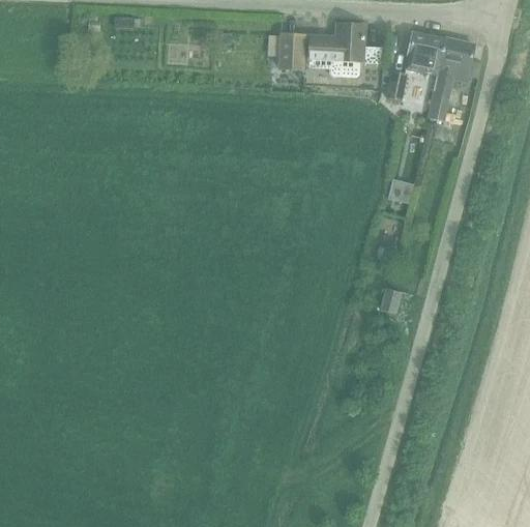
[(133,26),(133,17),(114,17),(114,26),(133,26)]
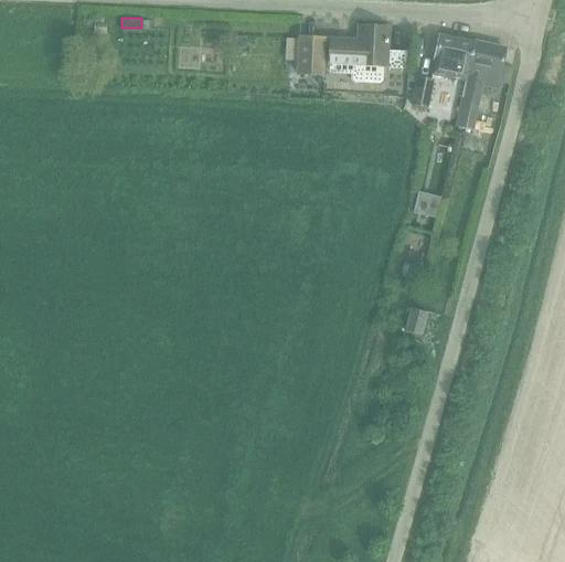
[(328,62),(328,72),(350,73),(350,77),(353,82),(380,84),(384,80),(385,66),(403,67),(403,50),(386,49),(387,27),(386,27),(359,24),(358,39),(352,39),(332,38),(329,38),(328,62)]
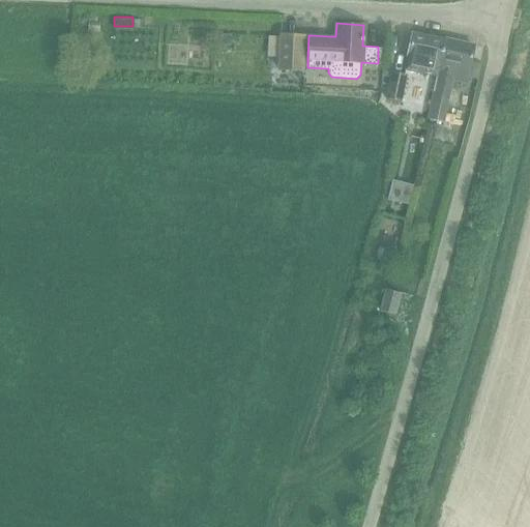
[(436,75),(444,38),(411,31),(404,67),(436,75)]
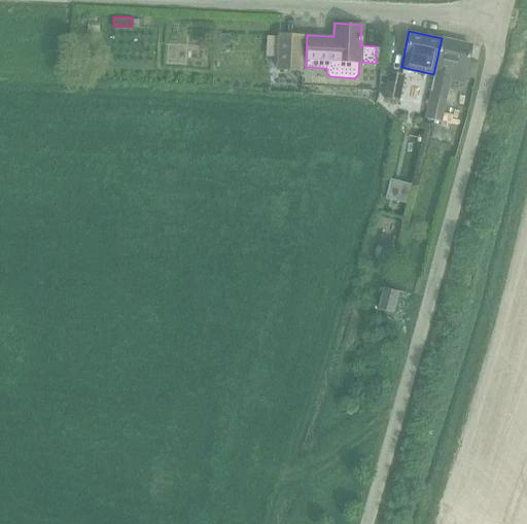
[(278,32),(277,69),(302,70),(303,33),(278,32)]
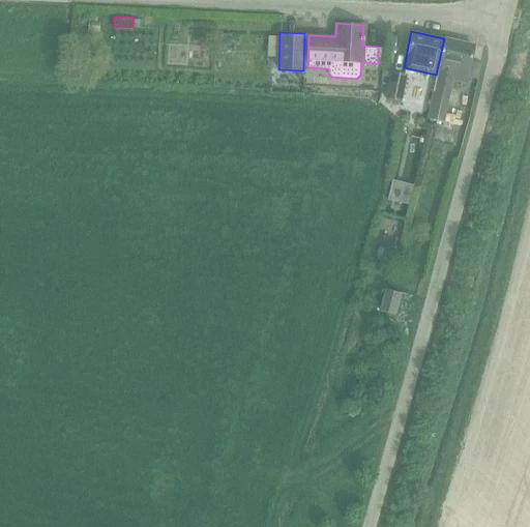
[(221,33),(219,44),(230,44),(230,33),(221,33)]
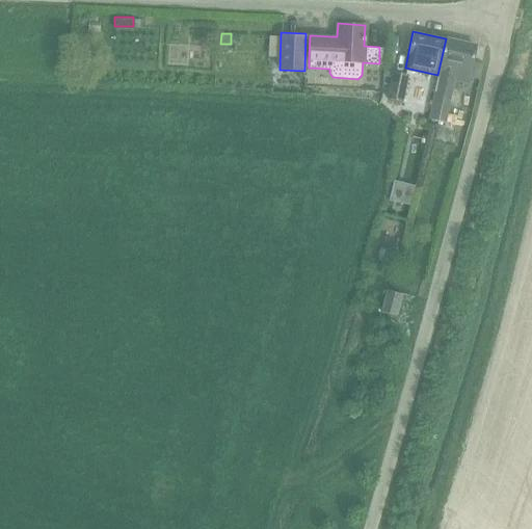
[(446,38),(437,75),(428,117),(446,121),(455,78),(467,81),(469,73),(475,45),(446,38)]
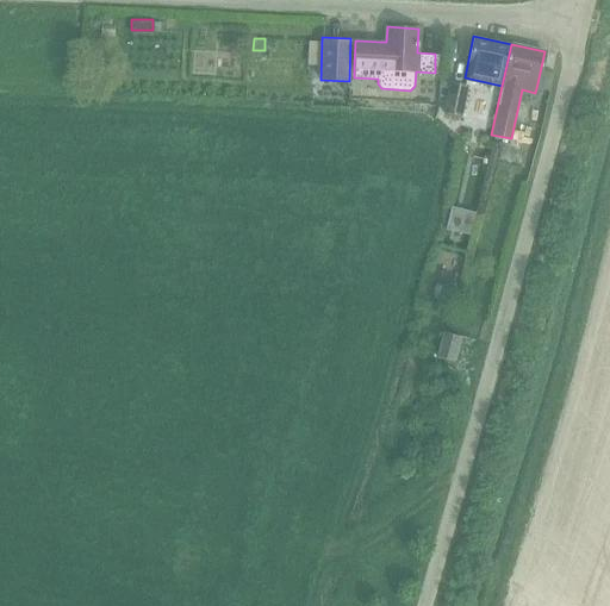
[(461,117),(468,85),(449,81),(442,113),(461,117)]
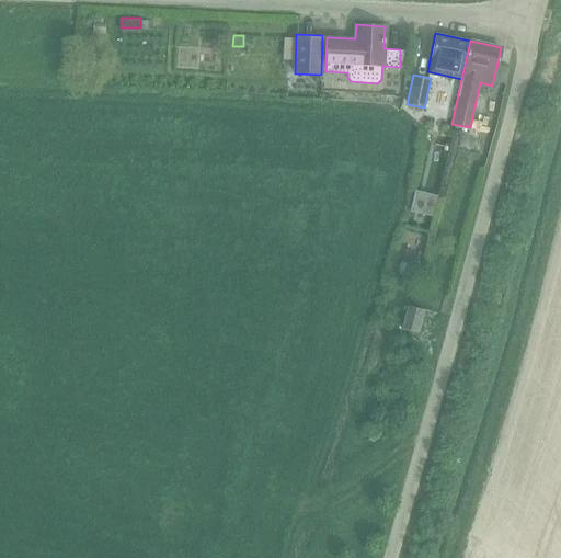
[(400,260),(397,273),(411,276),(414,263),(400,260)]
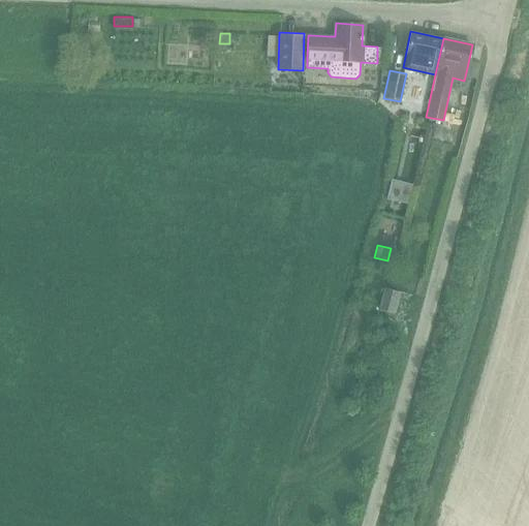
[(378,308),(393,312),(399,291),(384,287),(378,308)]
